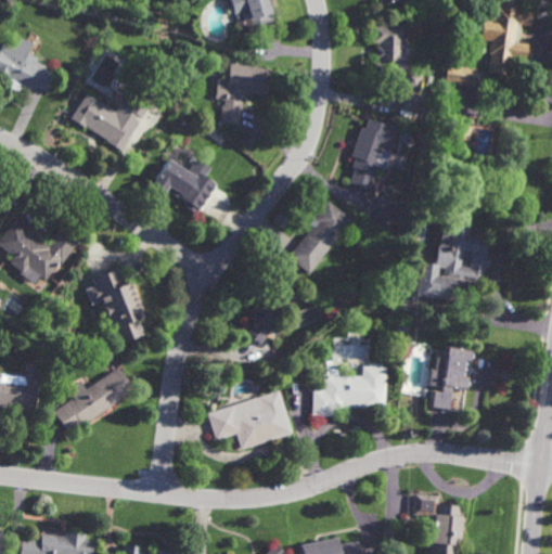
[(257,35),(255,30),(242,35),(238,20),(252,15),(246,0),(269,0),(273,11),(278,28),(257,35)]
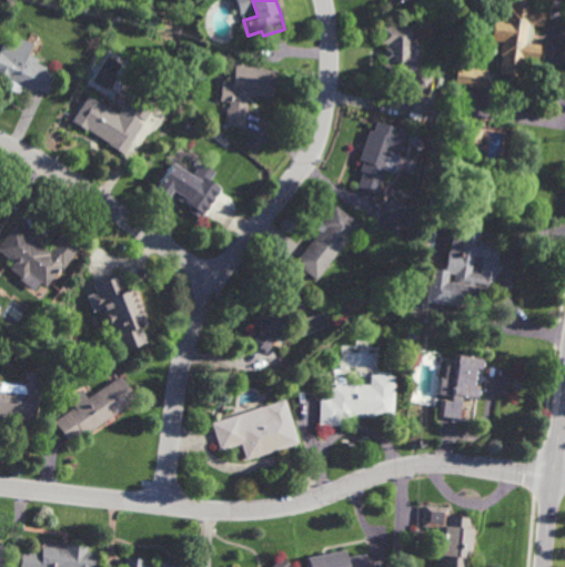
[(535,0),(534,8),(544,9),(543,23),(534,22),(535,28),(535,32),(534,37),(532,42),(540,42),(538,58),(526,57),(524,74),(503,72),(504,53),(503,53),(504,40),(494,38),(496,16),(507,17),(510,3),(512,3),(512,0),(535,0)]
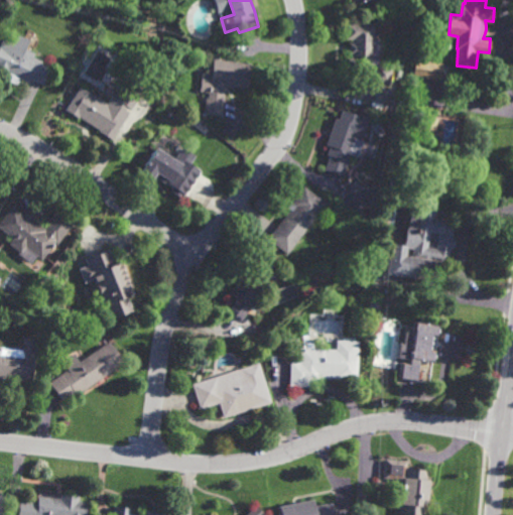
[(380,62),(375,62),(375,73),(347,72),(348,55),(354,55),(354,51),(352,51),(353,41),(354,41),(354,38),(348,37),(348,22),(376,22),(376,37),(380,37),(380,62)]
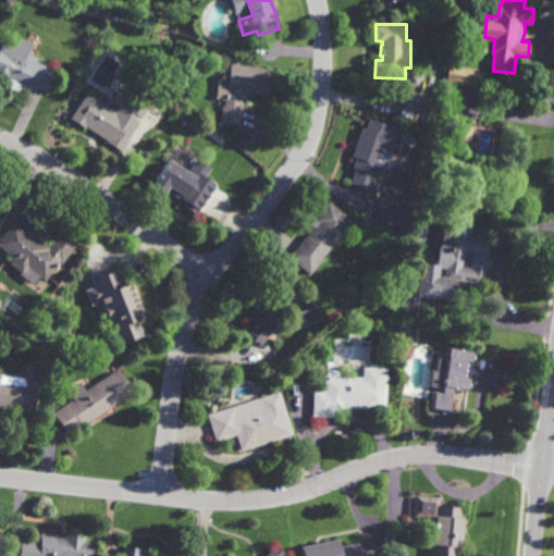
[(28,52),(39,57),(37,61),(47,65),(46,69),(57,73),(49,90),(36,84),(35,88),(24,84),(21,91),(0,82),(0,51),(5,39),(17,45),(21,36),(33,41),(28,52)]
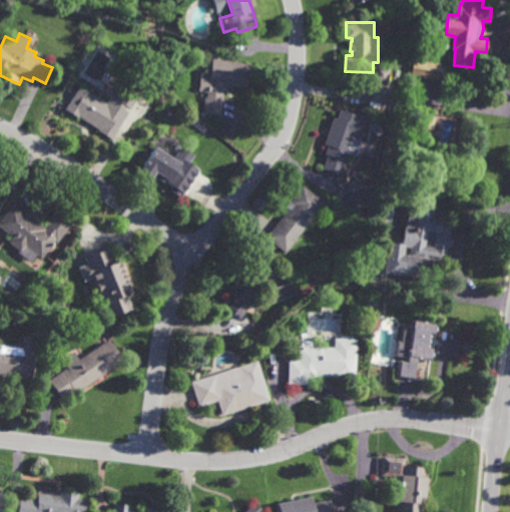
[(248,86),(234,85),(234,86),(225,85),(222,114),(204,112),(206,95),(208,95),(208,91),(199,90),(201,77),(211,78),(213,57),(251,62),(248,86)]
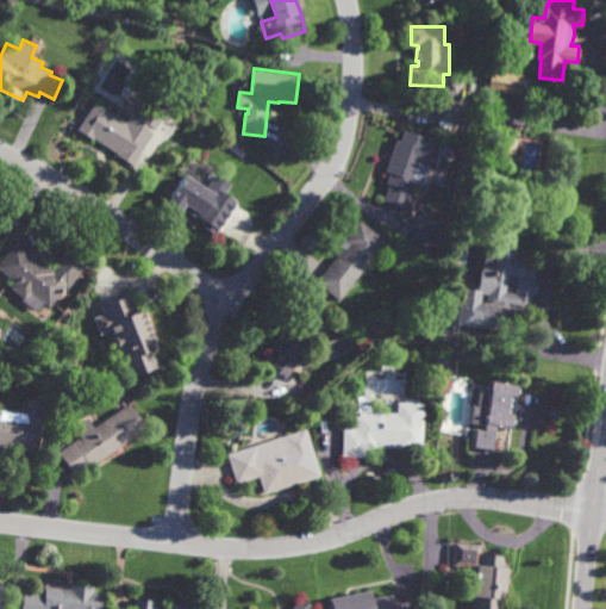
[(523,92),(491,88),(493,68),(525,73),(523,92)]
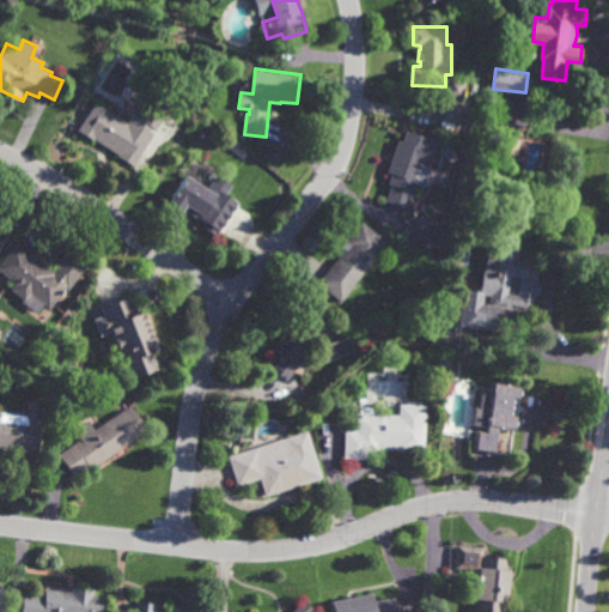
[(464,100),(445,95),(450,76),(469,80),(464,100)]
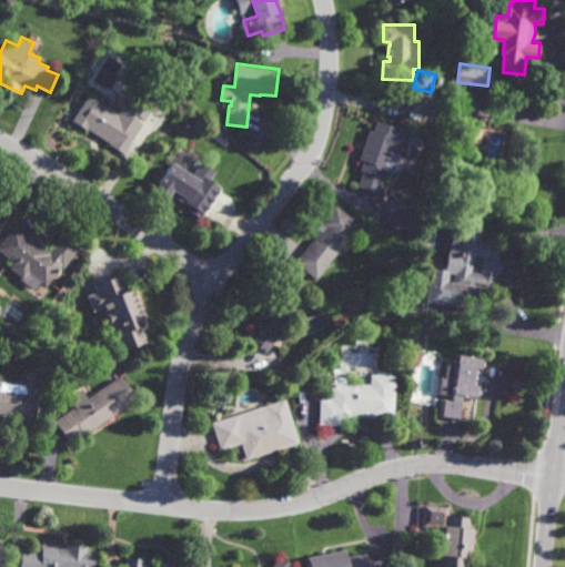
[(148,119),(143,117),(141,120),(145,122),(125,153),(111,143),(112,143),(90,128),(89,130),(73,120),(90,95),(120,114),(127,103),(135,109),(137,109),(134,108),(147,89),(161,99),(148,119)]
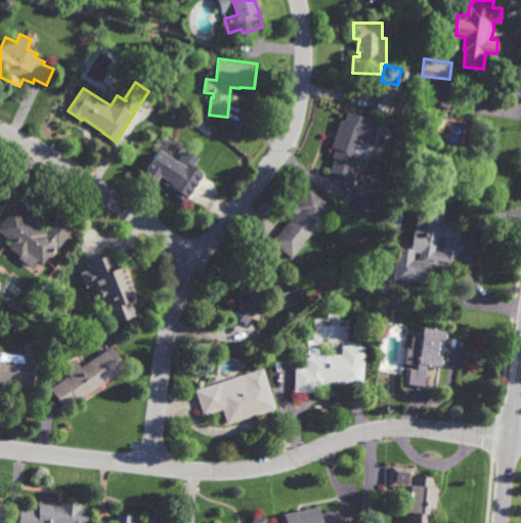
[(383,121),(375,145),(361,141),(350,178),(332,172),(337,158),(334,157),(337,147),(334,146),(342,119),(347,120),(350,111),(383,121)]
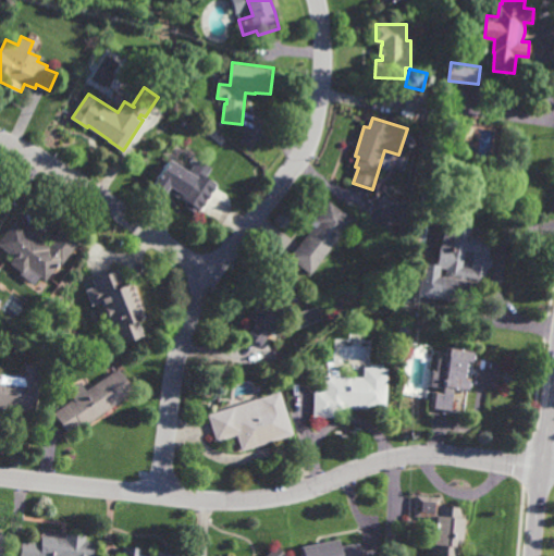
[(463,143),(454,135),(455,124),(466,120),(475,127),(474,138),(463,143)]
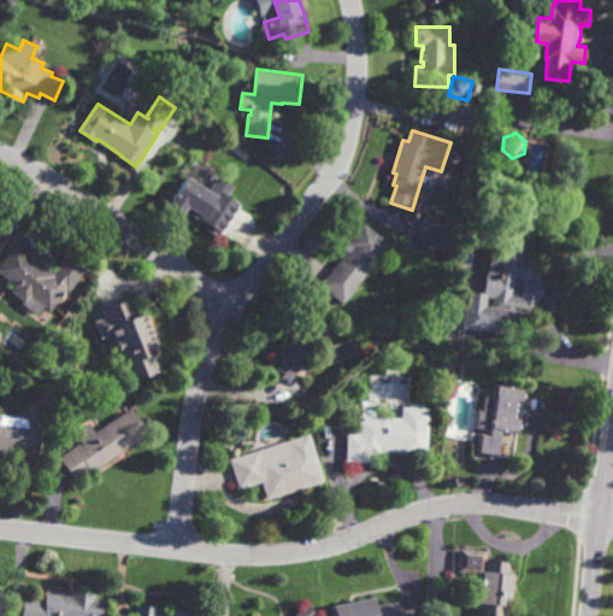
[(235,186),(222,206),(230,212),(220,228),(223,230),(219,238),(205,229),(208,224),(186,210),(184,212),(171,205),(177,194),(188,176),(210,189),(219,175),(235,186)]
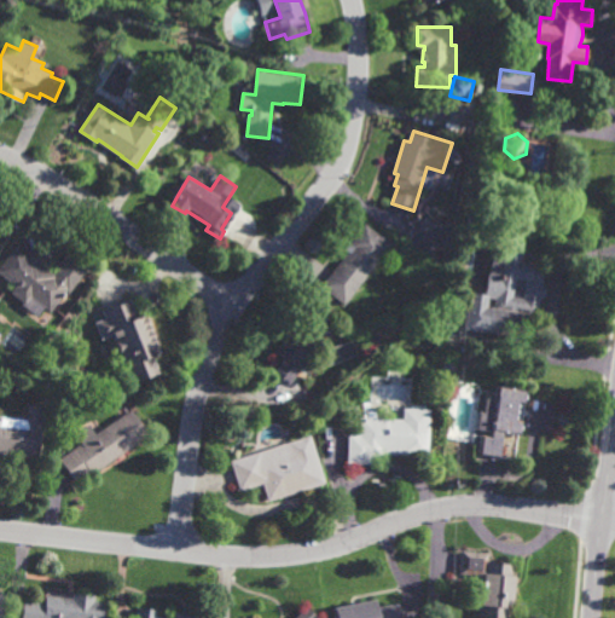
[(408,243),(430,258),(448,232),(425,217),(408,243)]
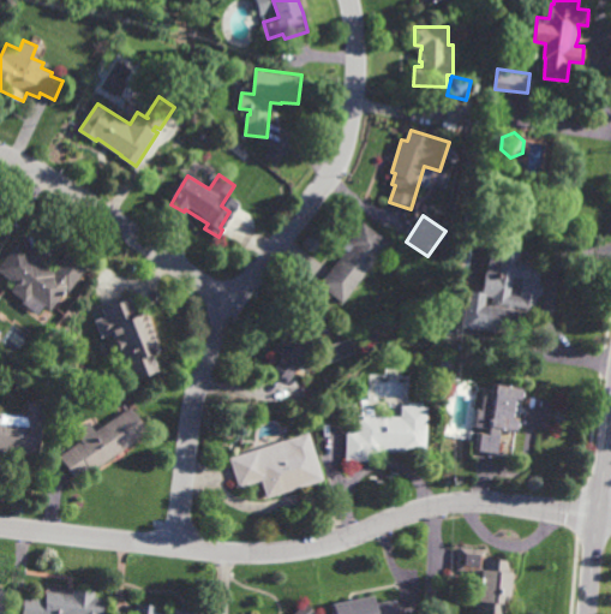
[(343,303),(321,285),(347,250),(345,248),(364,221),(391,242),(343,303)]
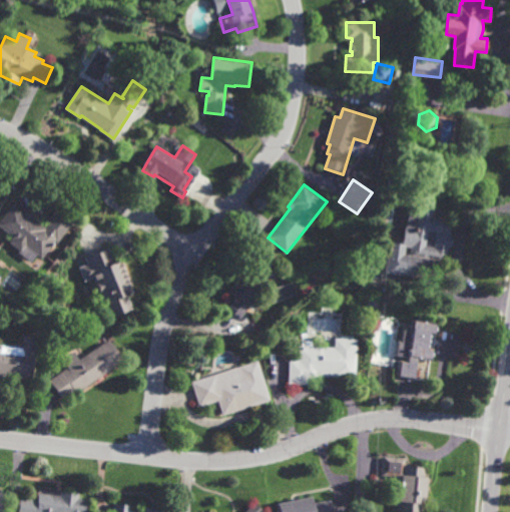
[(452,235),(455,235),(453,247),(451,246),(448,268),(441,267),(439,281),(406,276),(387,273),(390,256),(392,242),(405,244),(406,236),(407,227),(411,197),(412,196),(438,200),(435,216),(454,219),(452,235)]
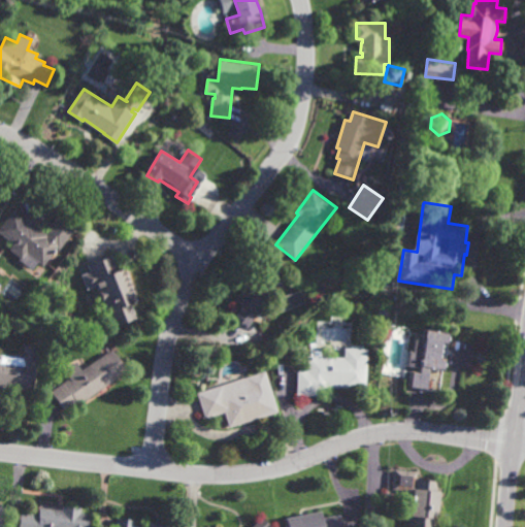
[(27,220),(28,219),(47,233),(60,217),(76,229),(61,249),(60,248),(45,266),(29,254),(25,259),(12,250),(15,244),(0,232),(0,230),(14,210),(27,220)]
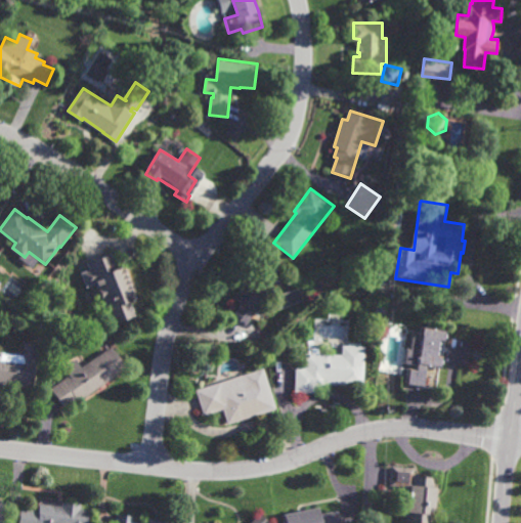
[(118,268),(126,266),(139,300),(132,302),(137,316),(115,325),(98,284),(89,288),(83,273),(92,270),(89,262),(112,253),(118,268)]
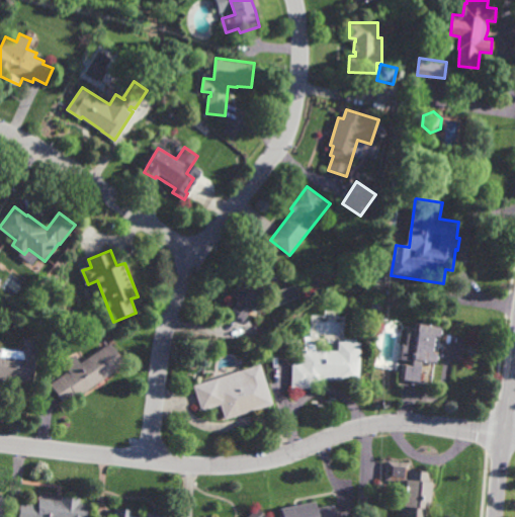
[(243,322),(230,312),(238,299),(231,295),(237,286),(234,283),(242,271),(245,274),(250,267),(257,272),(265,260),(278,269),(243,322)]
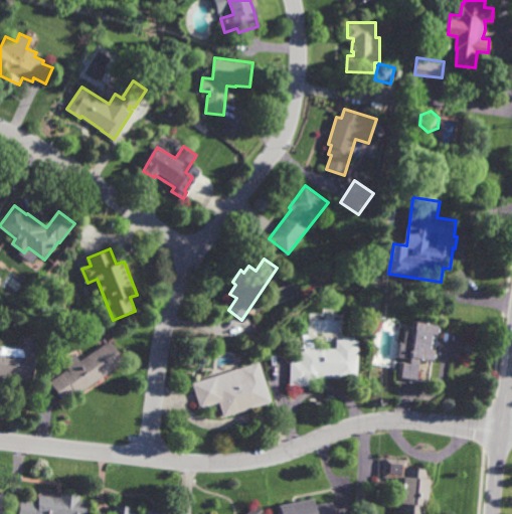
[(440,337),(435,336),(433,350),(438,350),(437,362),(421,360),(418,380),(401,378),(403,361),(409,362),(410,359),(399,358),(401,343),(405,344),(407,331),(414,332),(416,321),(442,325),(440,337)]
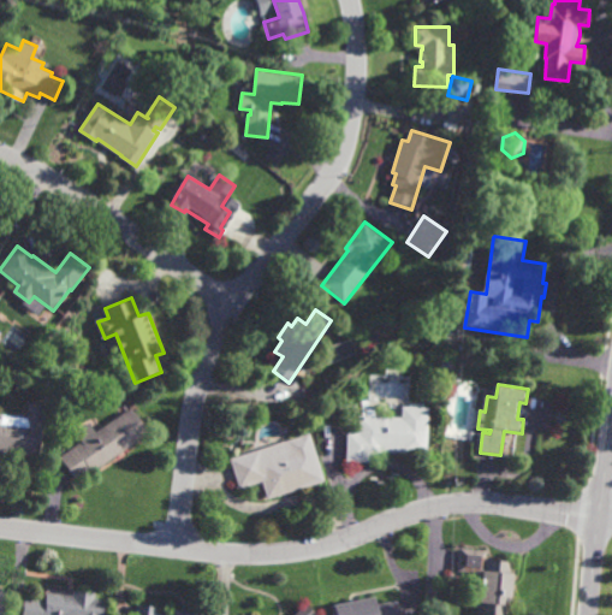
[(41,456),(0,451),(0,415),(29,418),(30,403),(46,404),(41,456)]
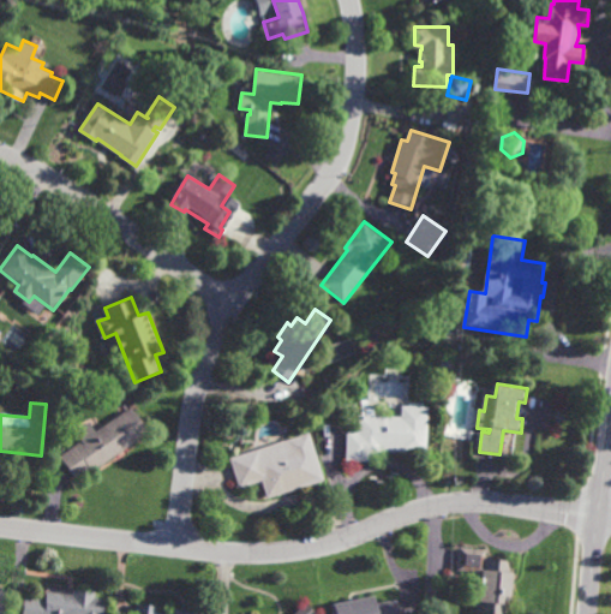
[(424,406),(430,406),(430,424),(425,423),(424,453),(384,452),(383,455),(373,454),(373,463),(346,462),(347,431),(359,433),(360,416),(402,417),(403,406),(412,406),(412,403),(425,403),(424,406)]
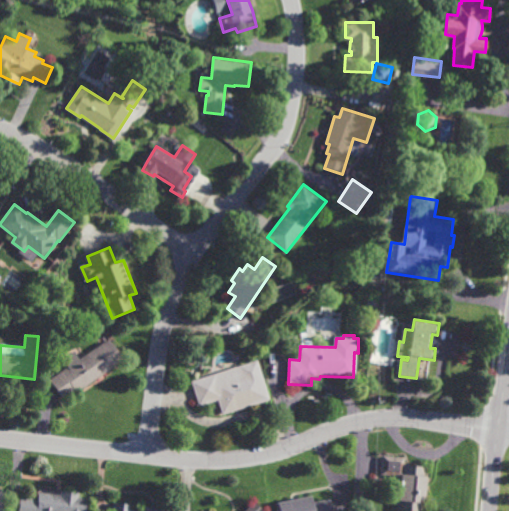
[(80,392),(79,391),(65,400),(51,379),(111,339),(126,361),(80,392)]
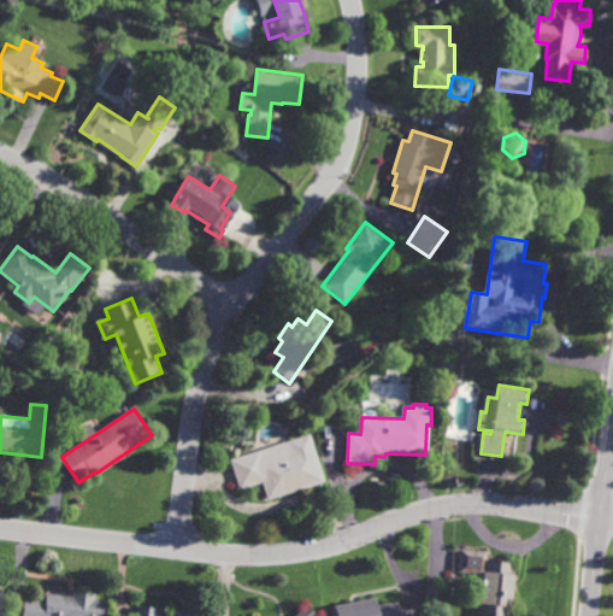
[(269,500),(263,482),(241,490),(231,459),(311,433),(326,482),(269,500)]
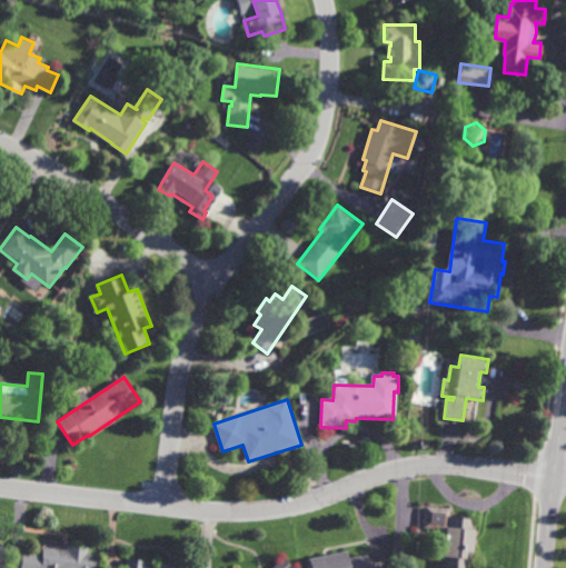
[(475,561),(472,560),(470,567),(453,567),(444,567),(446,542),(447,530),(425,528),(427,507),(450,510),(449,518),(476,520),(475,530),(478,531),(475,561)]
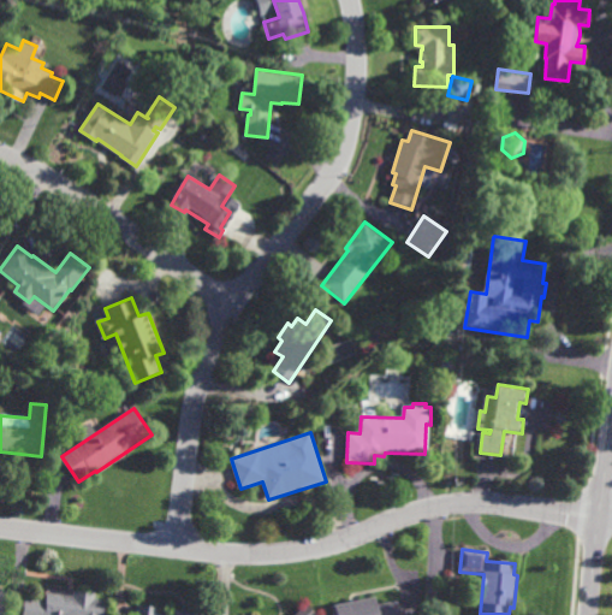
[(0,614),(0,591),(10,593),(6,614),(0,614)]
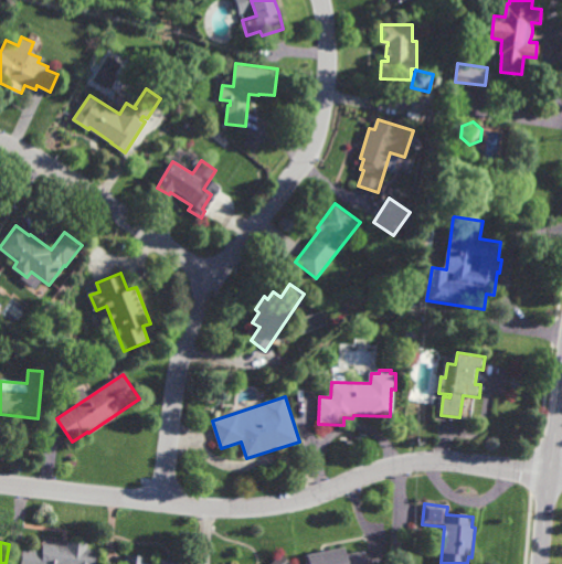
[(88,551),(99,552),(97,563),(21,563),(23,550),(43,552),(44,544),(67,546),(69,542),(89,545),(88,551)]
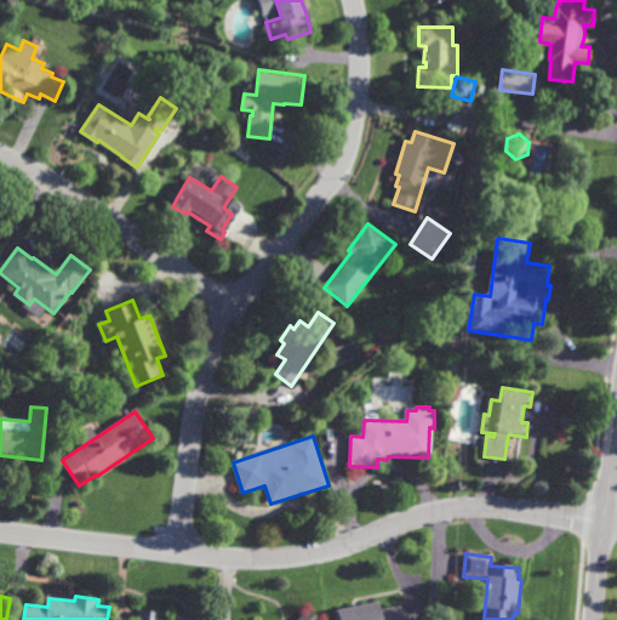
[(403,619),(338,619),(337,610),(378,602),(381,610),(400,607),(403,619)]
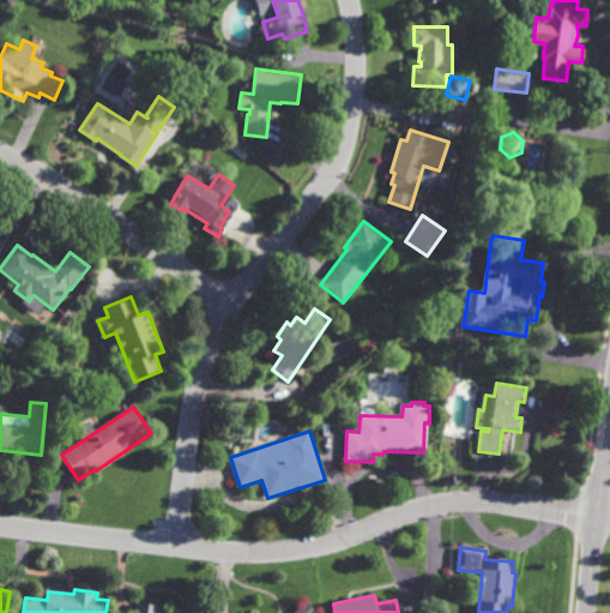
[(209,612),(210,612),(167,607),(167,611),(156,610),(157,604),(137,602),(136,612),(209,612)]
